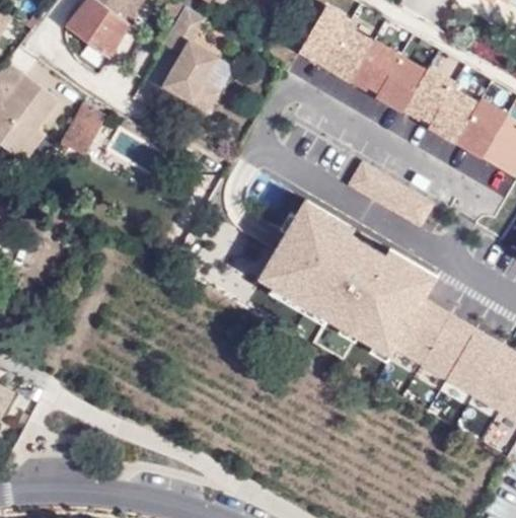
[(85,0),(64,26),(106,57),(122,32),(128,23),(125,21),(138,0),(85,0)]
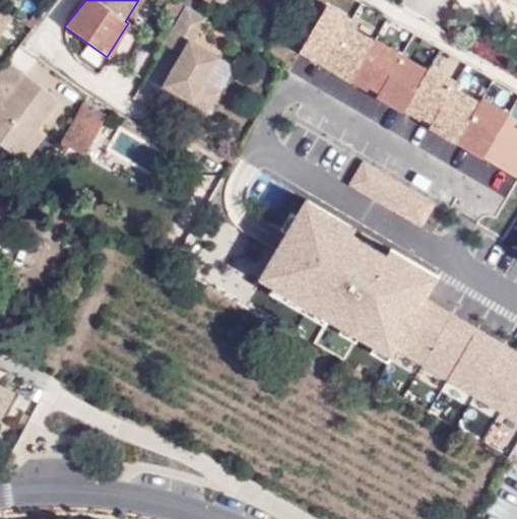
[(172,13),(167,21),(174,25),(183,8),(170,0),(167,0),(163,7),(172,13)]
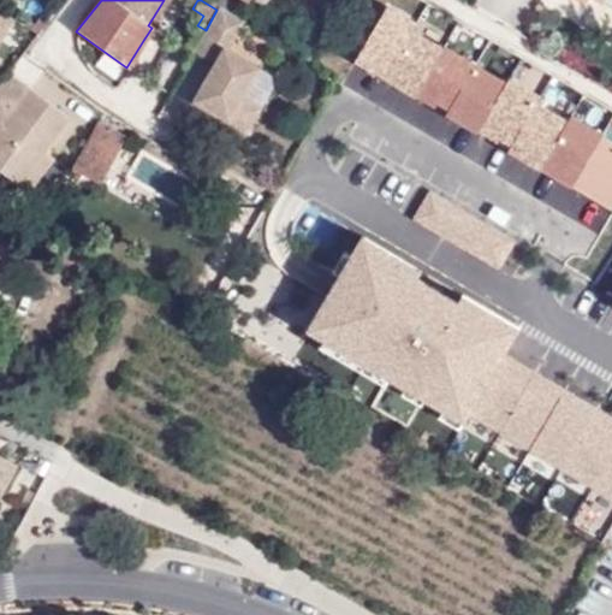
[(256,112),(239,102),(257,71),(224,52),(241,23),(217,10),(206,30),(191,55),(212,67),(191,105),(243,135),(256,112)]
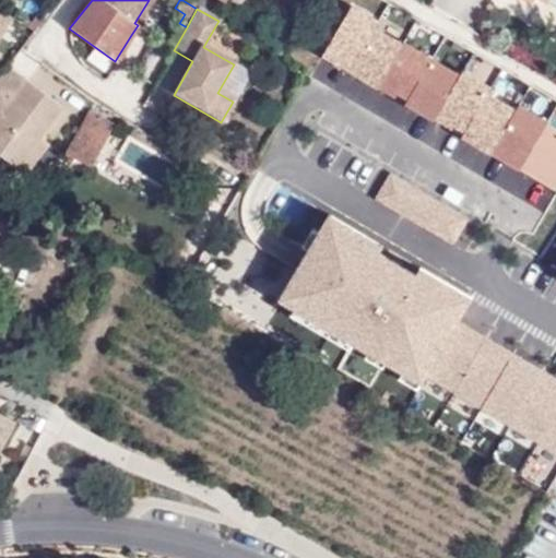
[(0,31),(9,16),(0,11),(0,31)]
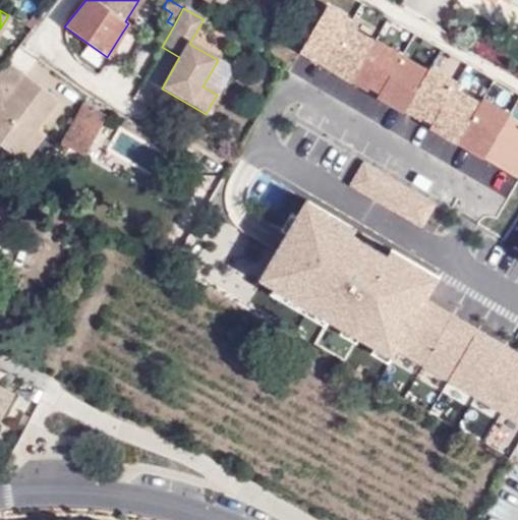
[(32,16),(24,25),(32,30),(37,21),(32,16)]
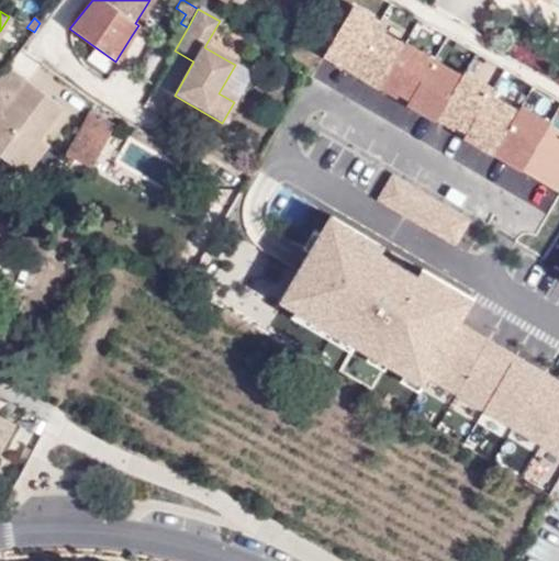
[(145,45),(152,34),(138,25),(132,35),(145,45)]
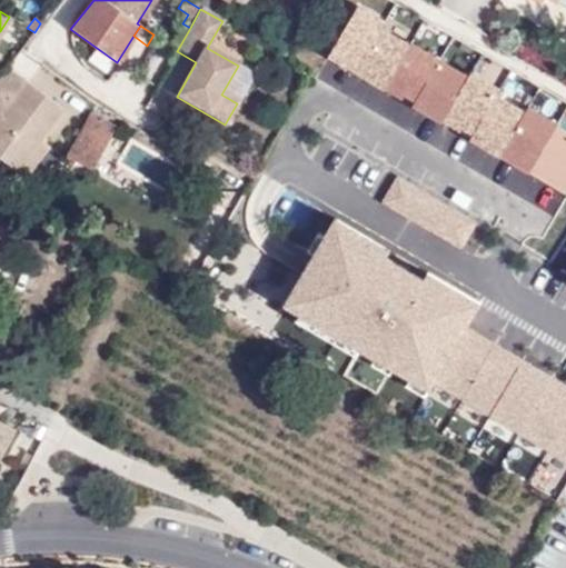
[(33,145),(58,111),(11,77),(3,71),(0,75),(0,160),(15,171),(33,145)]
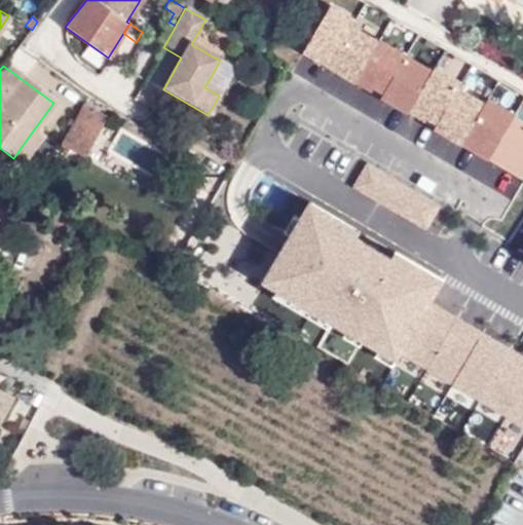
[(81,103),(61,142),(84,155),(106,115),(81,103)]
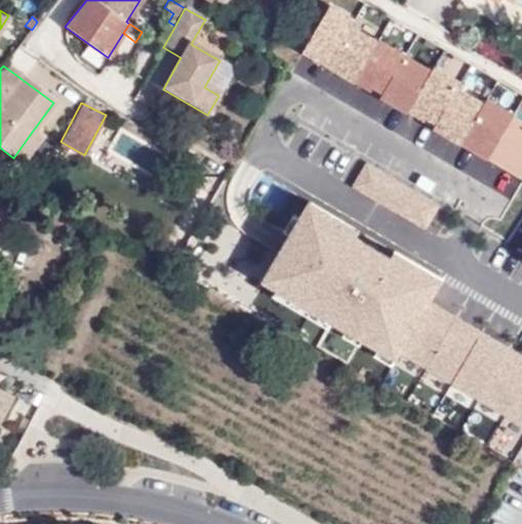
[(19,162),(36,136),(31,133),(13,158),(19,162)]
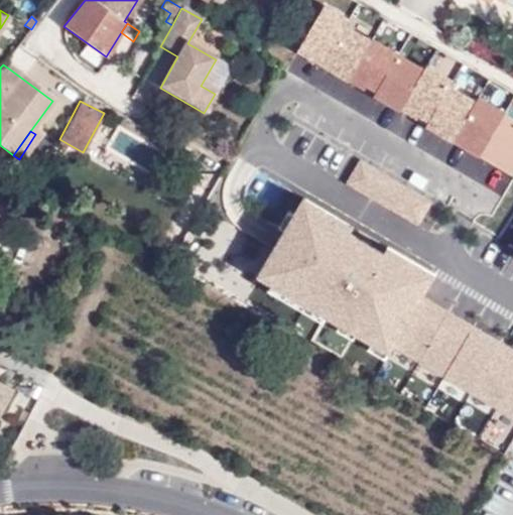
[(156,189),(160,182),(150,176),(145,183),(156,189)]
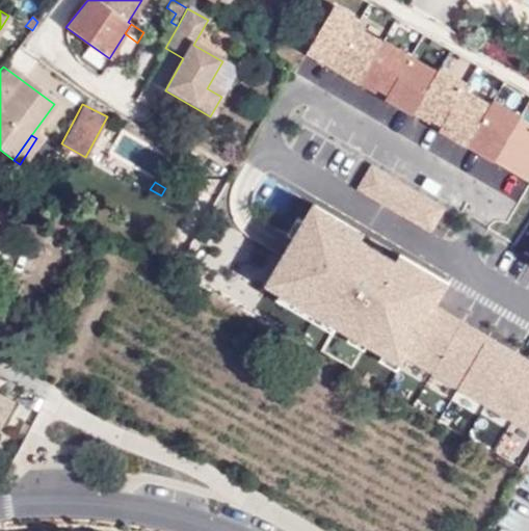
[(174,204),(182,191),(170,185),(164,197),(174,204)]
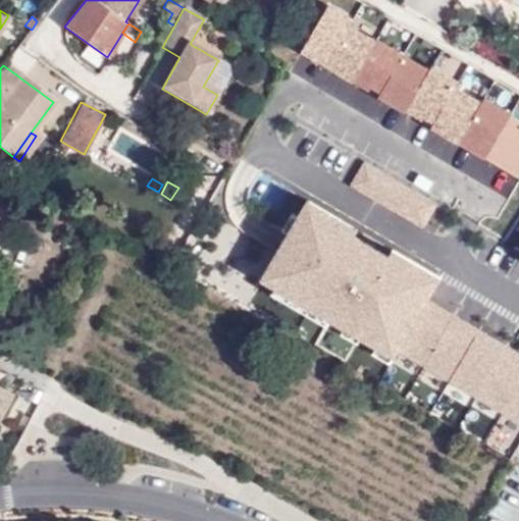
[(518,356),(302,217),(259,281),(386,357),(395,343),(518,417),(518,356)]
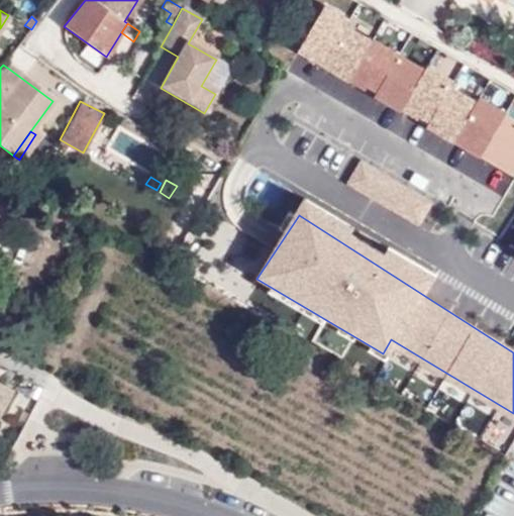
[(0,409),(8,395),(0,390),(0,409)]
